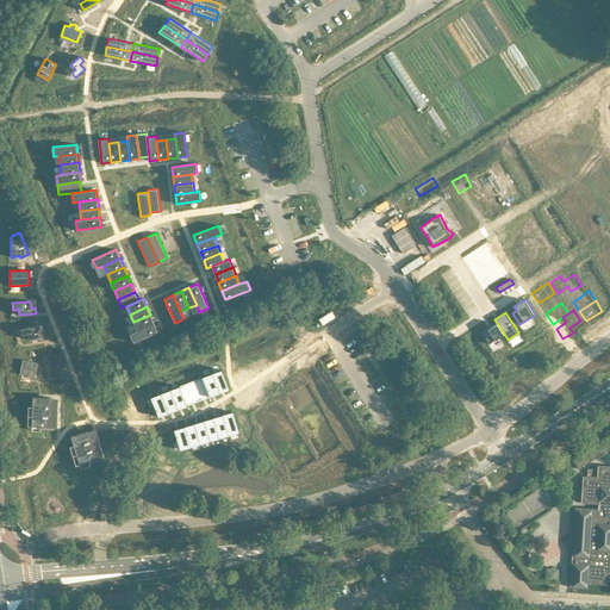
[(150,315),(134,322),(137,330),(154,323),(150,315)]
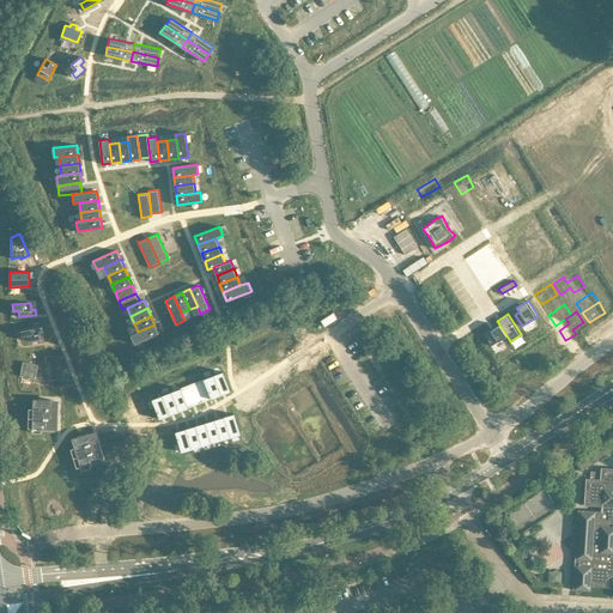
[(138,332),(131,335),(134,344),(159,333),(155,325),(138,332)]
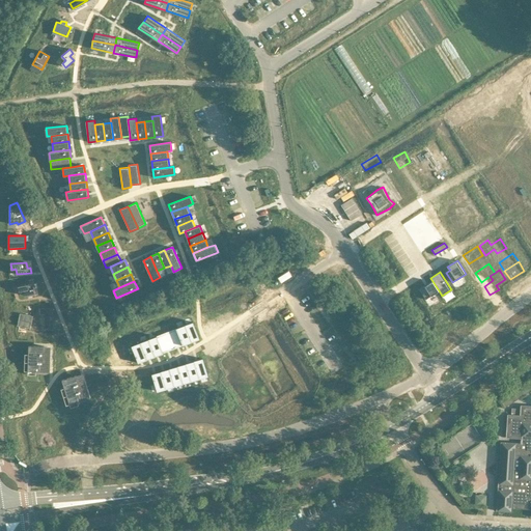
[(432,281),(420,289),(426,300),(439,290),(432,281)]
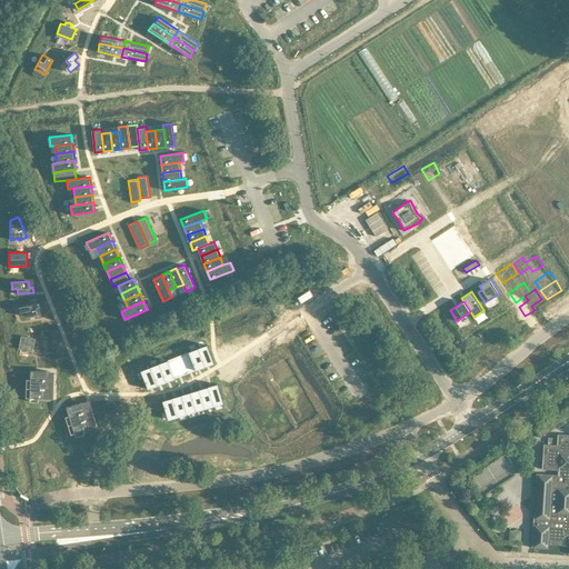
[(36,302),(19,307),(20,312),(26,311),(27,317),(38,315),(36,302)]
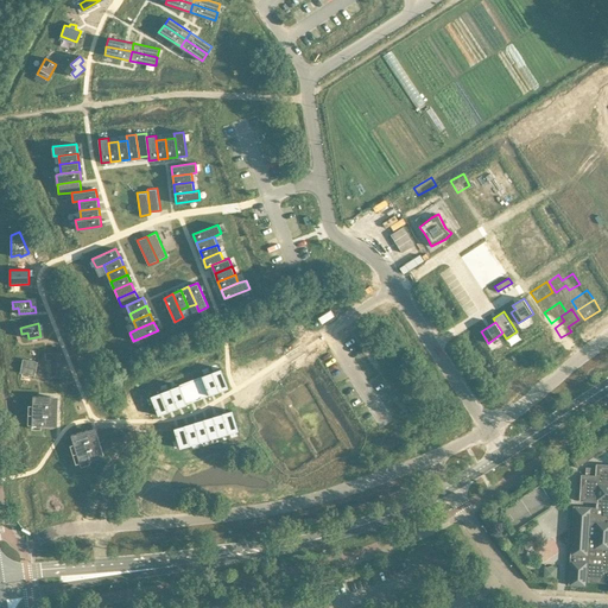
[(59,353),(51,354),(52,378),(61,377),(59,353)]
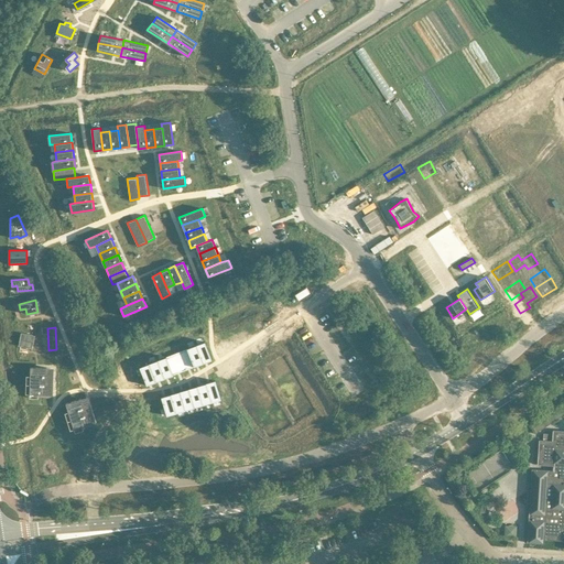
[(21,333),(19,346),(32,348),(35,335),(21,333)]
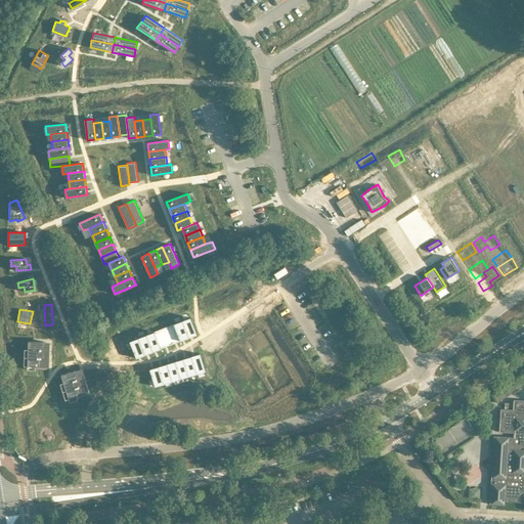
[(190,317),(182,320),(189,338),(198,334),(190,317)]
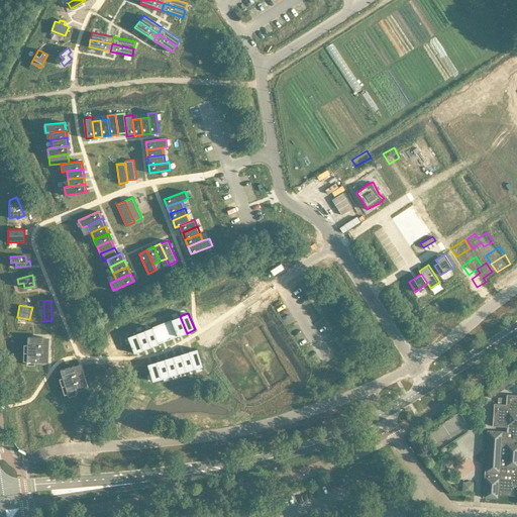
[(180,316),(172,319),(178,336),(187,333),(180,316)]
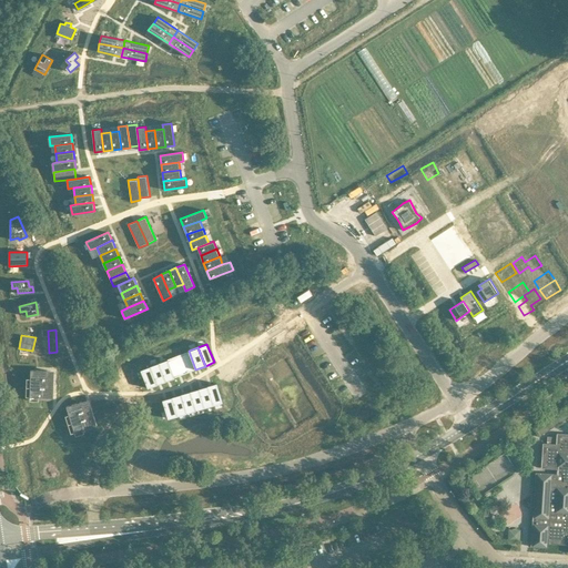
[(189,351),(168,359),(174,377),(195,369),(189,351)]
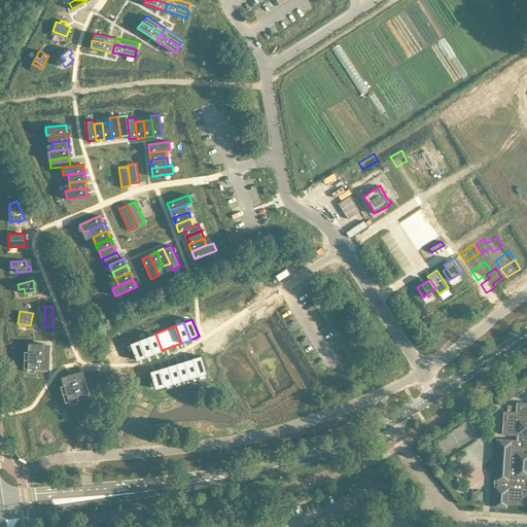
[(155,334),(147,337),(153,353),(162,350),(155,334)]
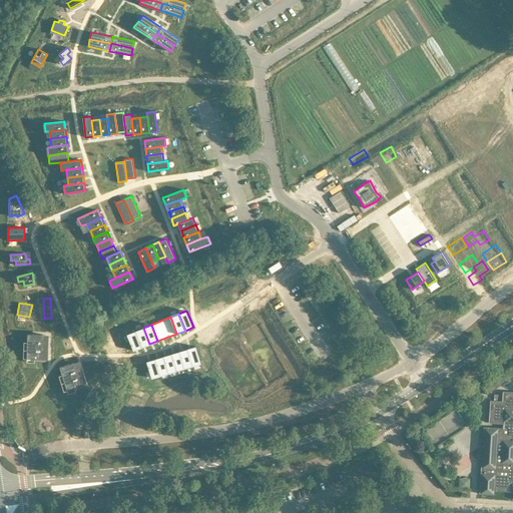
[(257,328),(246,334),(276,383),(286,378),(289,376),(259,327),(257,328)]
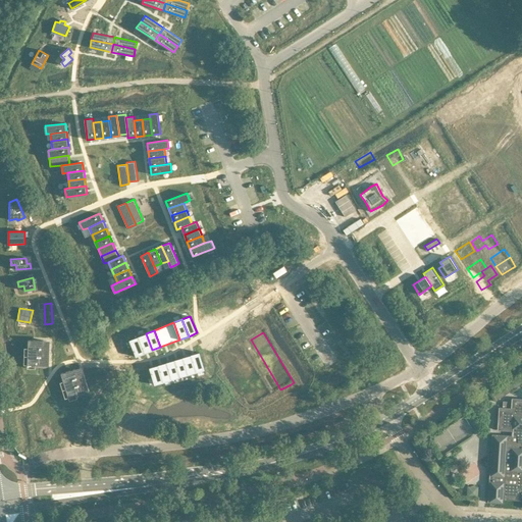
[(146,333),(138,336),(145,353),(152,350),(146,333)]
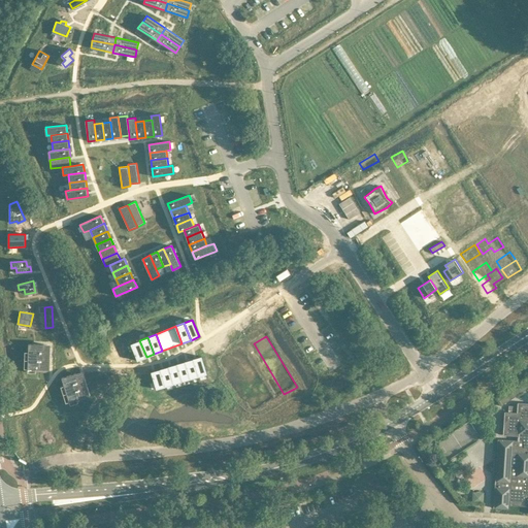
[(139,340),(131,343),(137,361),(146,357),(139,340)]
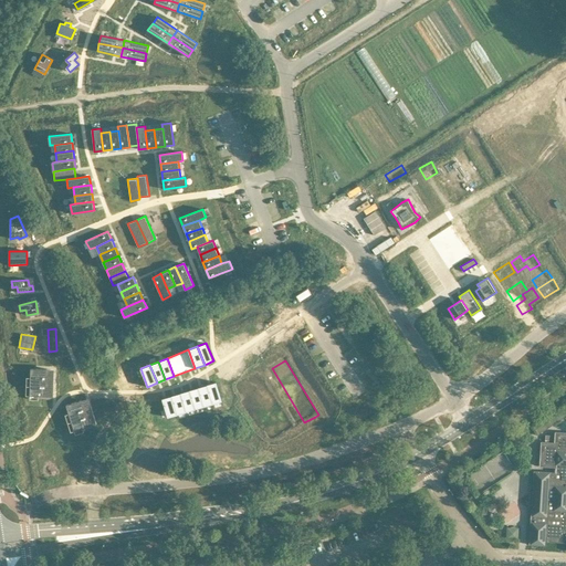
[(31,368),(30,396),(53,396),(53,386),(46,386),(46,368),(31,368)]
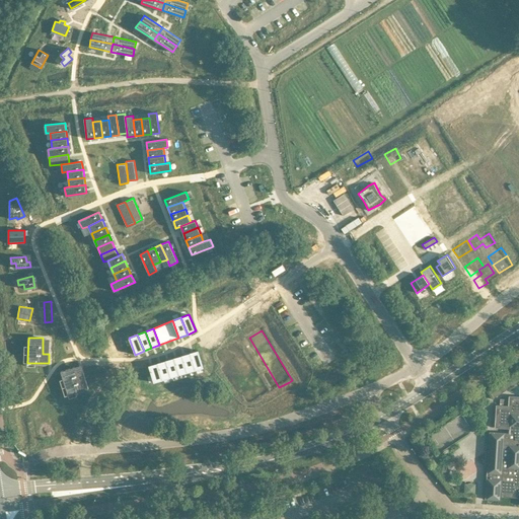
[(235,344),(218,355),(251,402),(269,390),(235,344)]
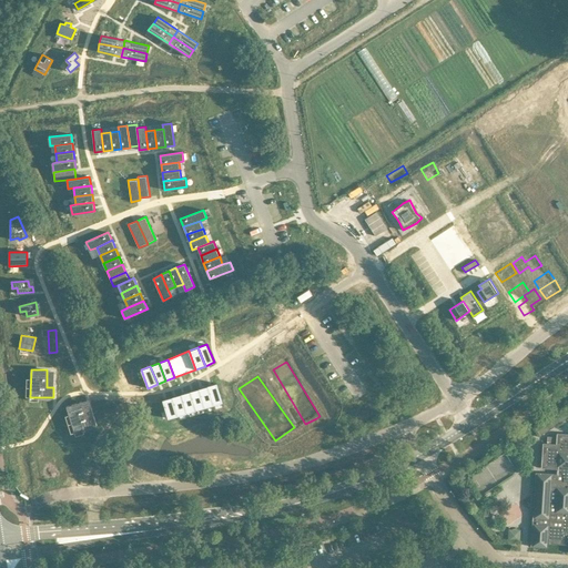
[(216,383),(208,386),(213,405),(222,402),(216,383)]
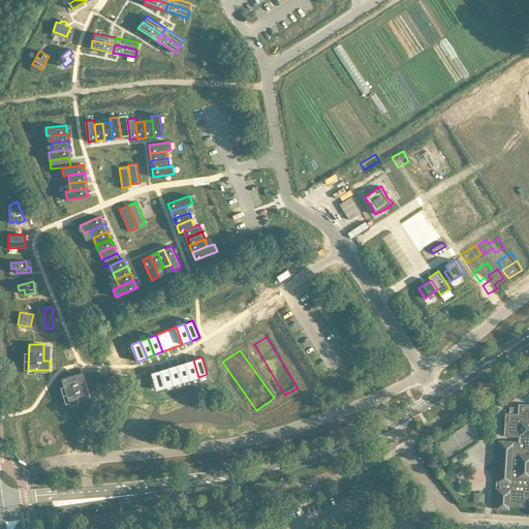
[(193,360),(185,362),(190,379),(198,377),(193,360)]
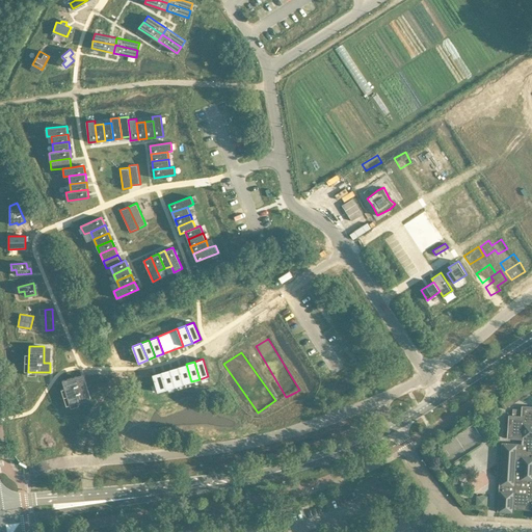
[(186,364),(178,367),(183,384),(191,381),(186,364)]
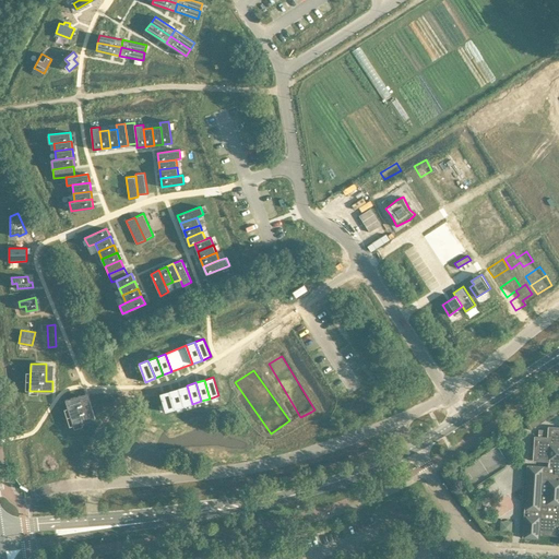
[(187,385),(178,388),(183,406),(192,404),(187,385)]
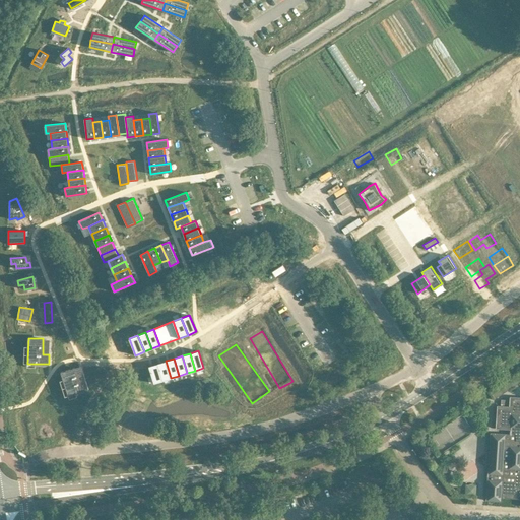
[(166,361),(157,364),(163,381),(171,378),(166,361)]
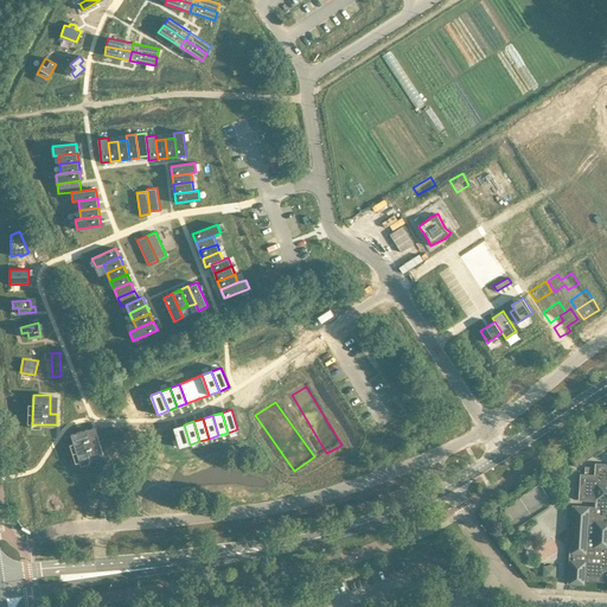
[(184,425),(173,427),(180,447),(190,445),(184,425)]
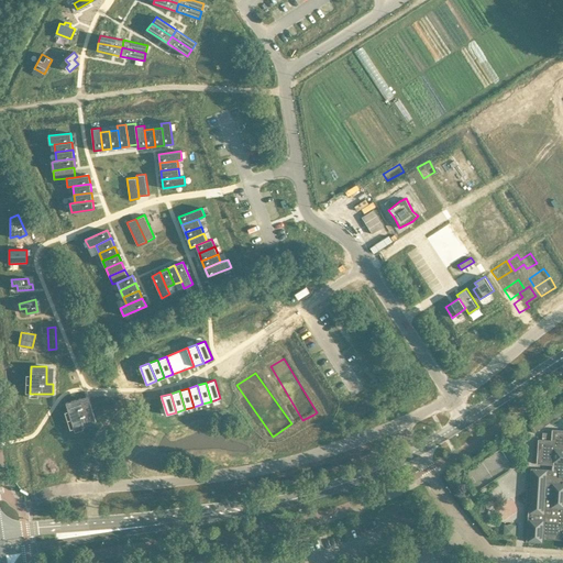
[(81,398),(66,403),(74,429),(96,421),(94,411),(86,414),(81,398)]
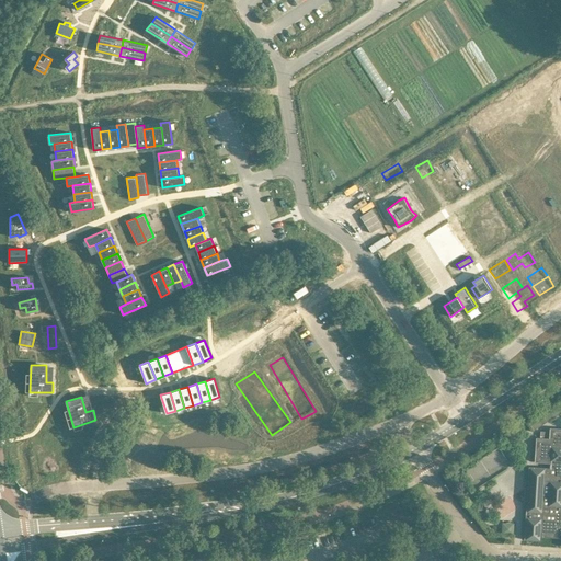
[(560,401),(529,422),(534,430),(560,412),(560,401)]
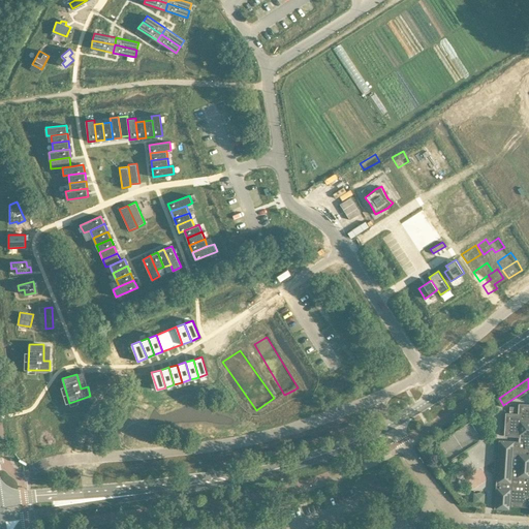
[(528,528),(528,404),(518,404),(518,407),(517,413),(509,413),(505,413),(503,436),(519,437),(519,441),(498,440),(494,509),(509,510),(510,506),(528,507),(528,511),(528,516),(528,515),(528,528)]
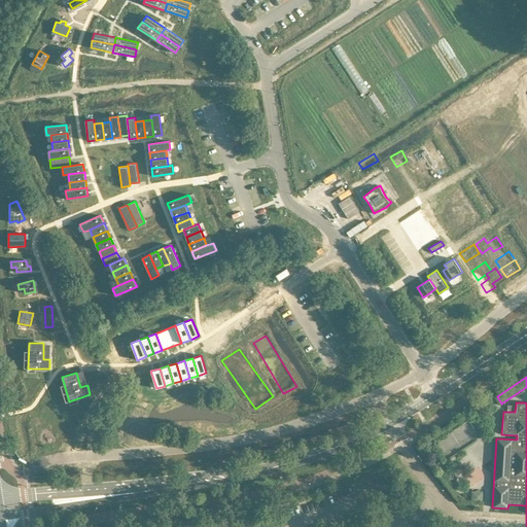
[(483,500),(483,490),(471,490),(471,500),(483,500)]
